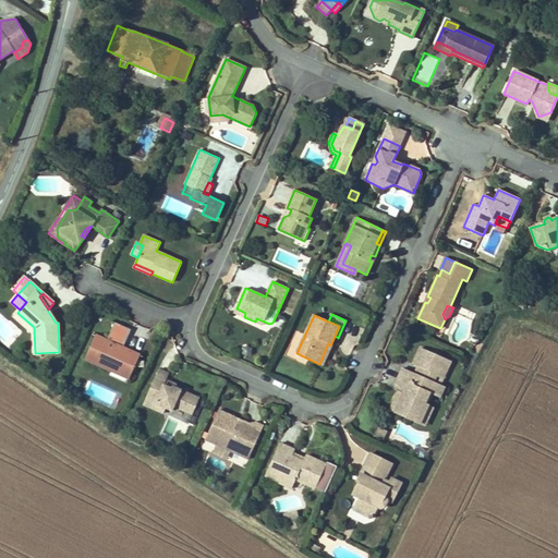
[(269,324),(256,318),(255,322),(268,327),(269,324)]
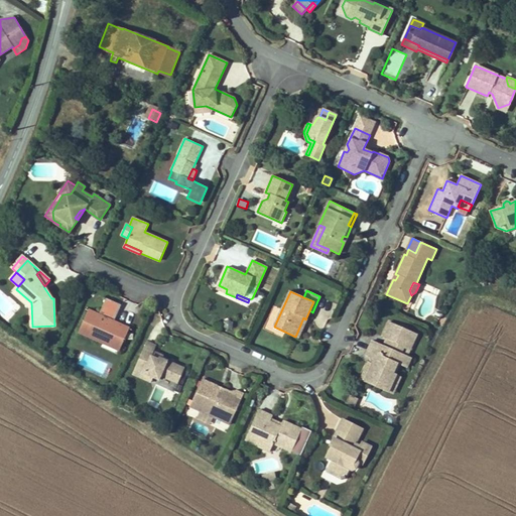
[(106,298),(99,315),(89,310),(81,330),(120,348),(123,342),(125,343),(127,338),(125,337),(129,329),(118,324),(117,327),(113,324),(114,321),(121,305),(106,298)]
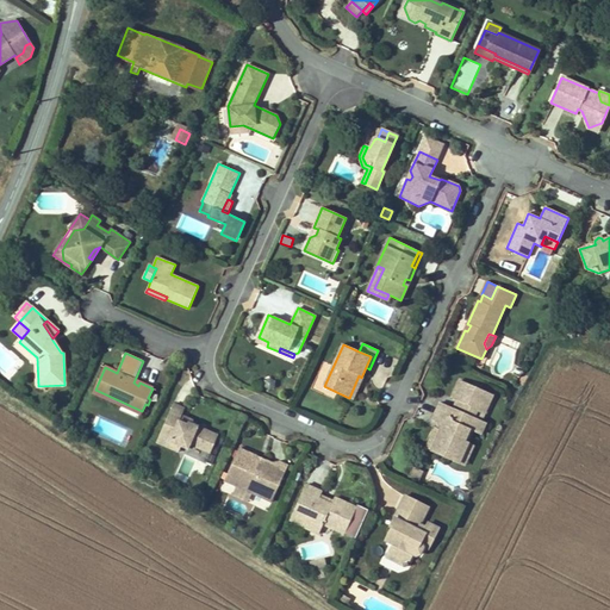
[(353,399),(363,378),(361,378),(359,375),(349,398),(353,399)]
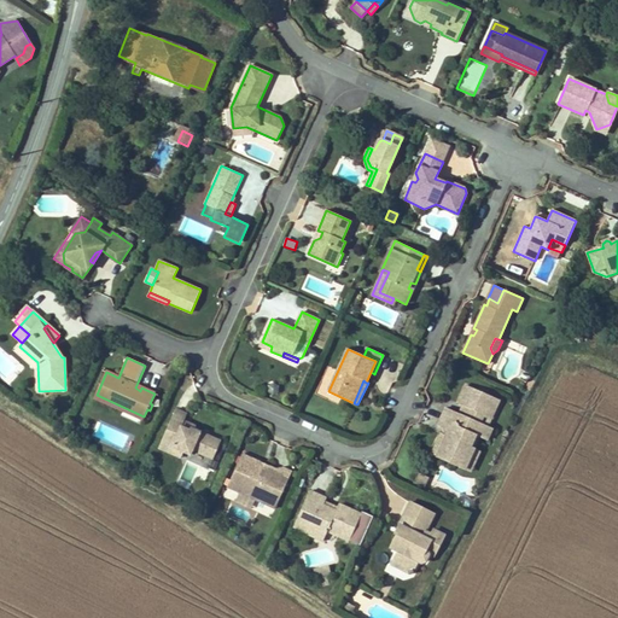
[(499,401),(466,385),(458,403),(462,406),(466,407),(462,415),(461,415),(445,408),(438,425),(443,429),(449,431),(447,436),(441,433),(436,444),(442,447),(437,458),(464,470),(473,448),(470,447),(474,435),(478,437),(487,441),(491,430),(487,427),(478,424),(483,414),(491,418),(499,401)]
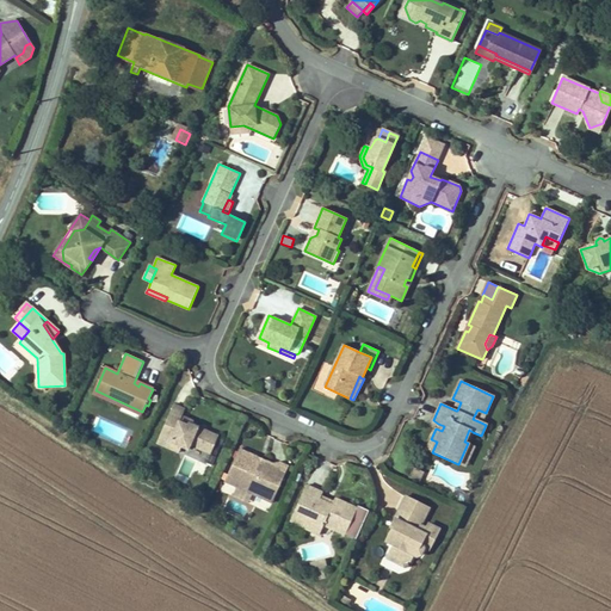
[(142,412),(96,390),(93,394),(141,414),(142,412)]
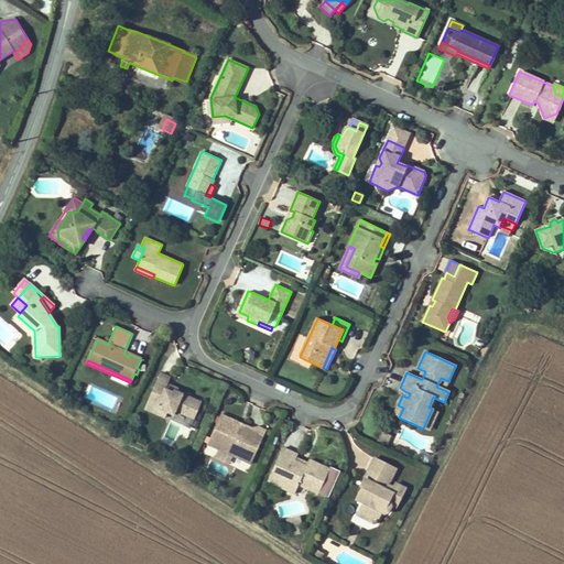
[(171,378),(161,373),(144,409),(165,418),(167,413),(174,415),(175,411),(194,419),(202,402),(177,392),(175,391),(174,393),(165,389),(167,384),(171,378)]
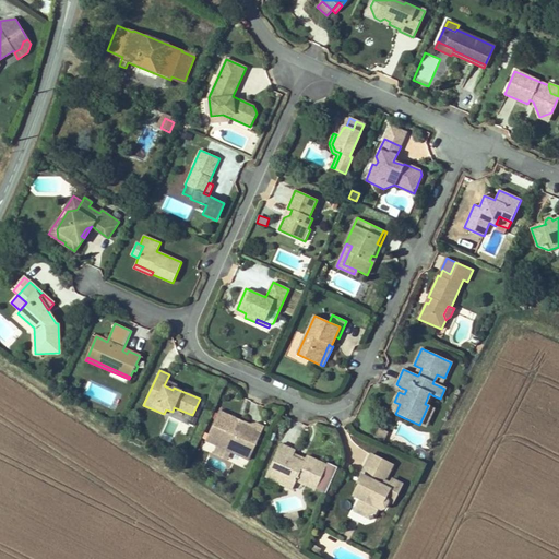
[(440,387),(444,378),(437,375),(432,383),(440,387)]
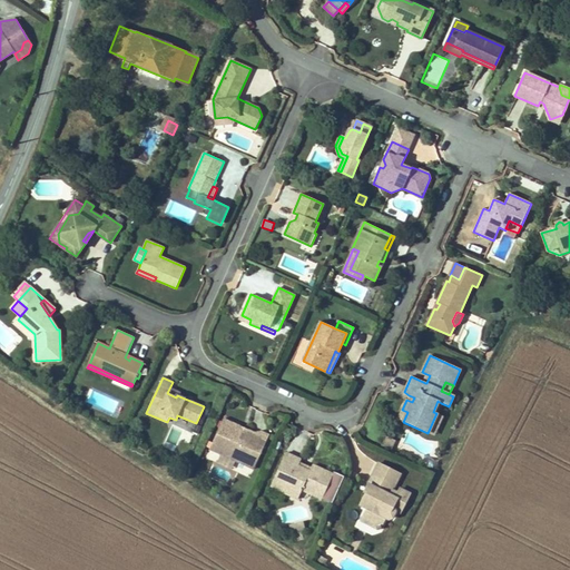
[(179,396),(180,393),(169,389),(167,393),(176,397),(177,395),(179,396)]
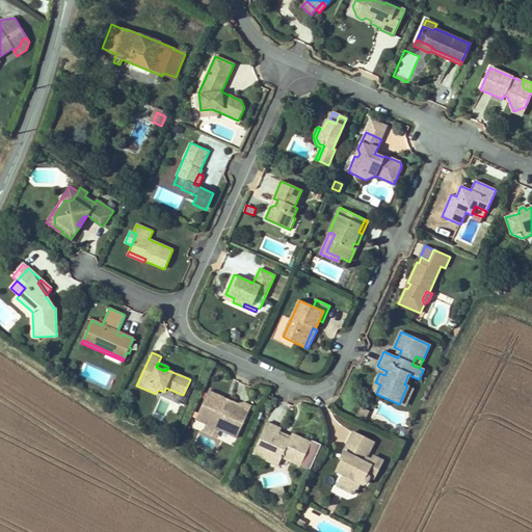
[(189,396),(195,381),(191,379),(185,394),(189,396)]
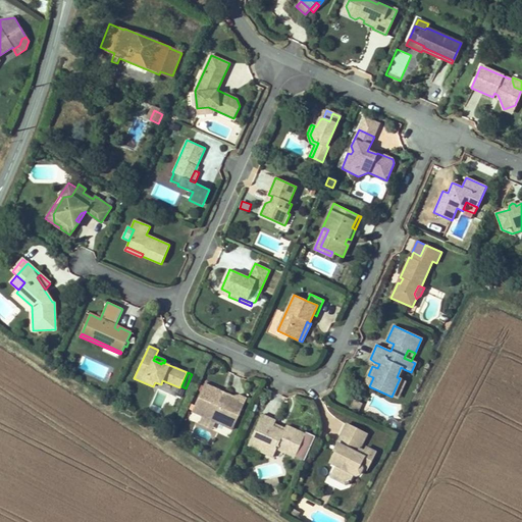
[(369,386),(373,377),(368,375),(365,384),(369,386)]
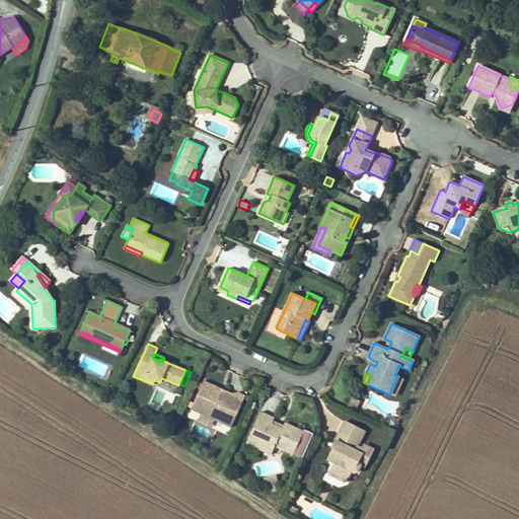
[(394,396),(402,378),(397,376),(389,394),(394,396)]
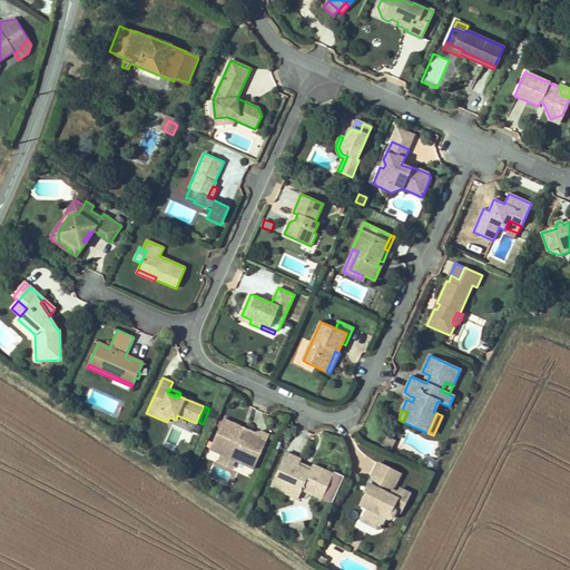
[(261,454),(268,436),(261,432),(258,435),(246,430),(244,434),(239,432),(242,428),(223,419),(209,449),(248,467),(255,452),(261,454)]
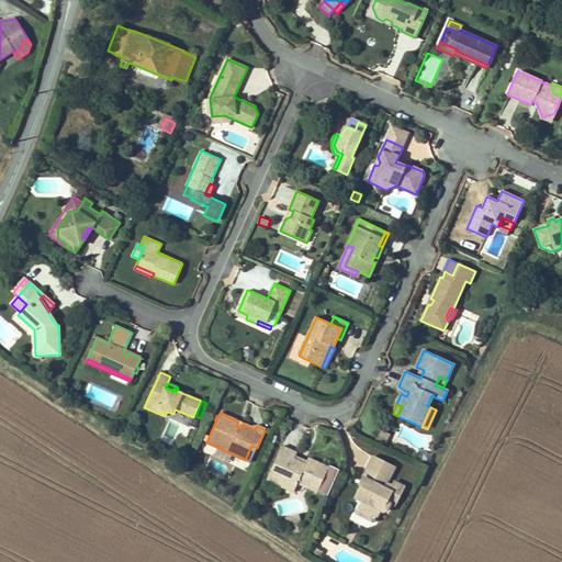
[(384,444),(389,434),(381,430),(377,440),(384,444)]
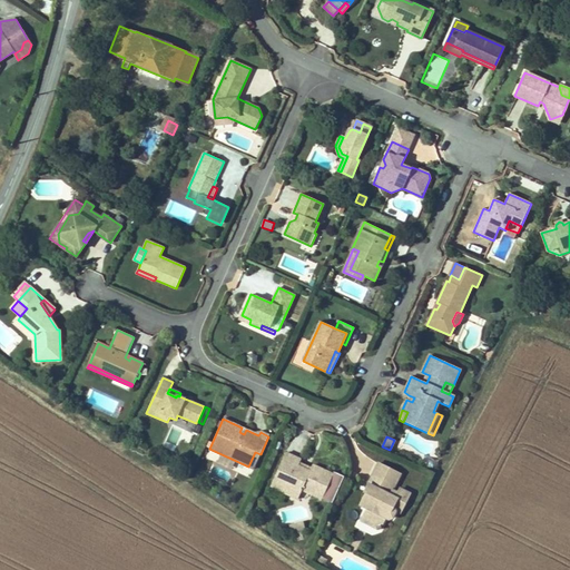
[(254,469),(261,454),(255,452),(248,467),(254,469)]
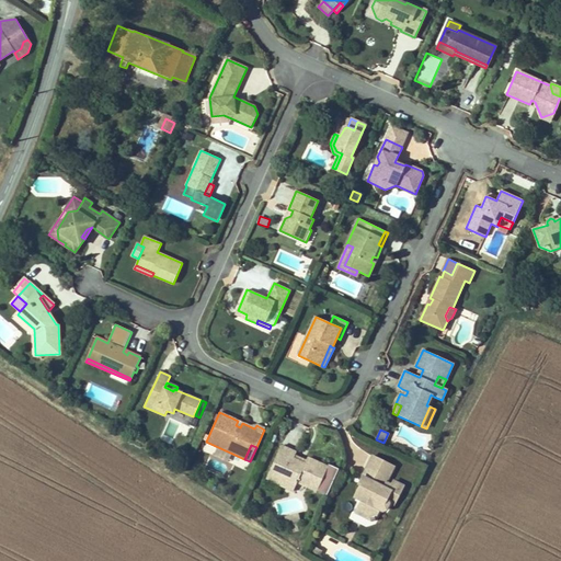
[(282,446),(268,473),(285,480),(282,487),(293,491),(297,482),(327,495),(339,469),(329,464),(328,467),(308,458),(306,461),(305,464),(294,458),(295,456),(296,453),(282,446)]
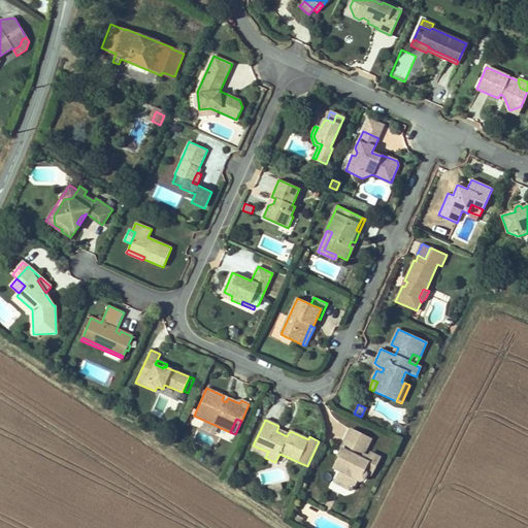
[(341,448),(342,450),(347,452),(337,470),(340,471),(334,482),(349,489),(350,491),(354,490),(353,489),(357,480),(360,481),(363,480),(366,474),(365,470),(364,470),(368,462),(375,466),(380,458),(370,453),(368,457),(363,454),(370,439),(351,429),(341,448)]
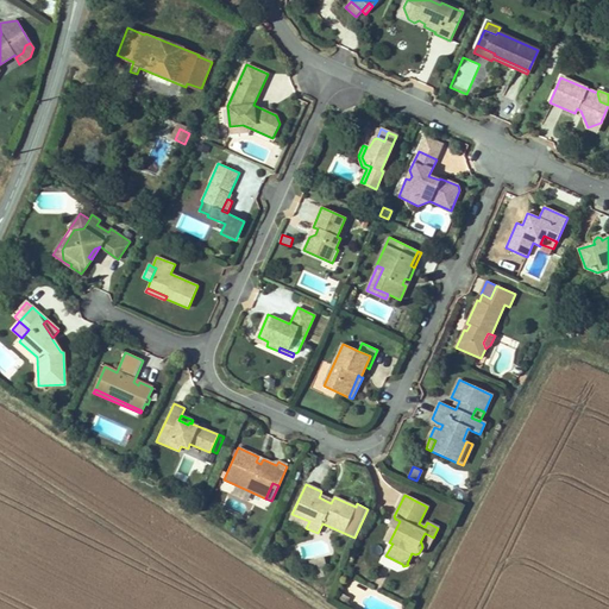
[(309,521),(292,514),(289,520),(306,528),(309,521)]
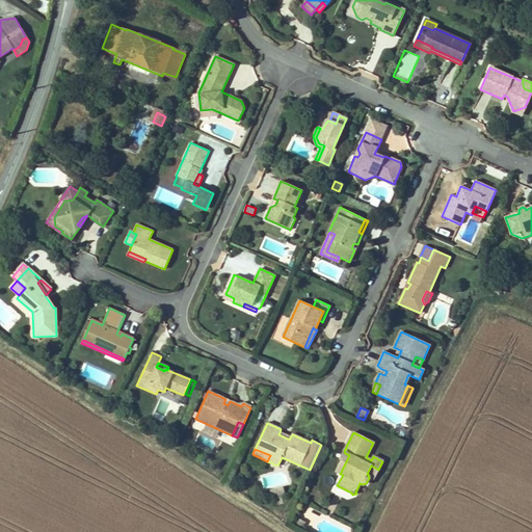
[(340,474),(349,455),(345,453),(336,471),(340,474)]
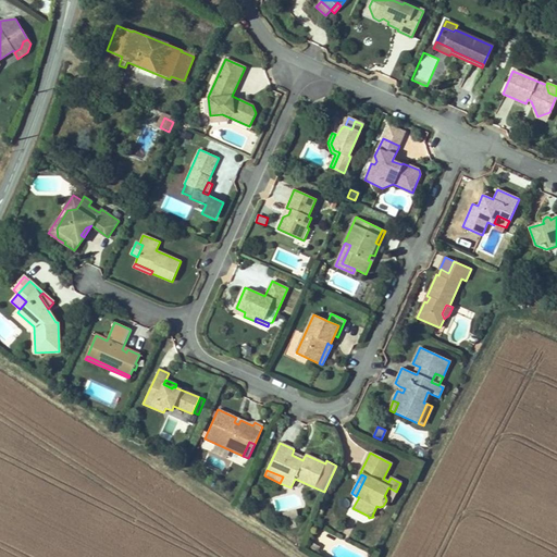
[(391,503),(396,492),(388,487),(384,496),(385,496),(386,500),(391,503)]
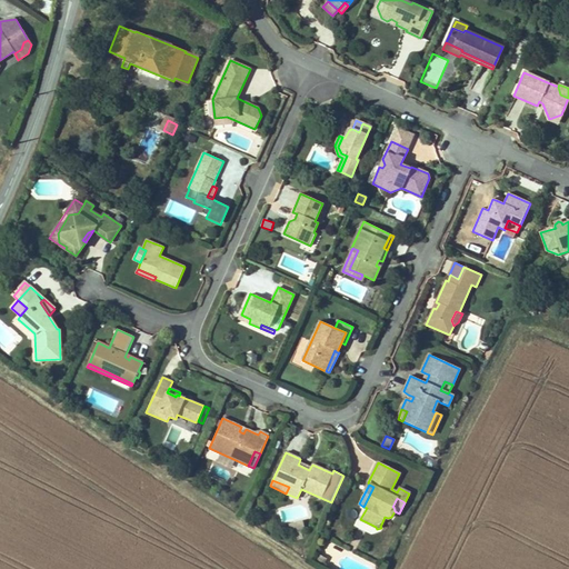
[(279,510),(281,521),(305,517),(302,506),(279,510)]
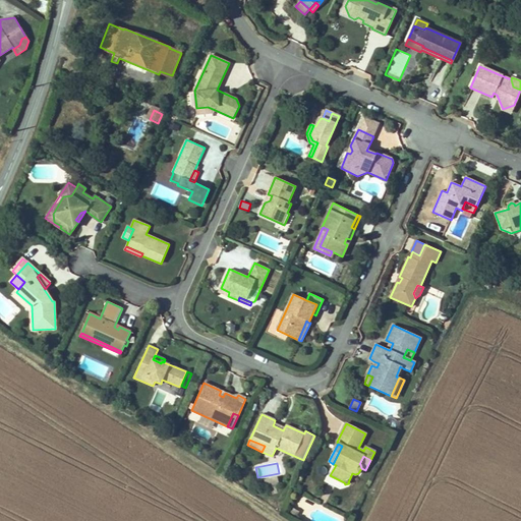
[(279,484),(278,477),(271,478),(273,486),(279,484)]
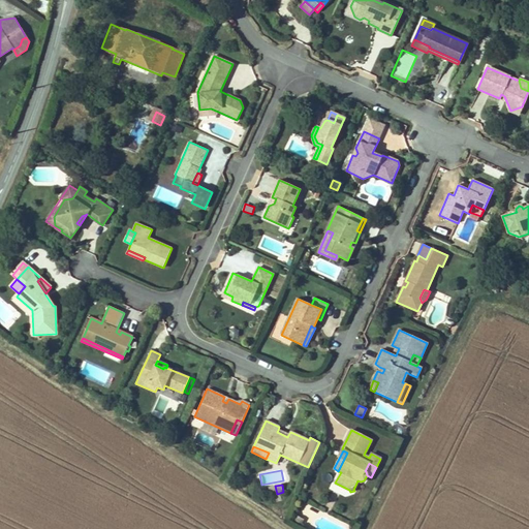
[(301,525),(304,519),(297,516),(293,521),(301,525)]
